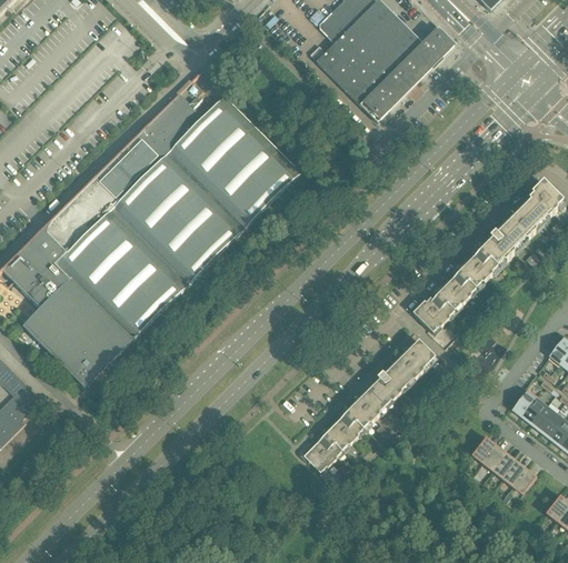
[(340,0),(321,20),(320,22),(320,28),(334,41),(325,50),(319,44),(309,53),(377,120),(455,42),(438,26),(421,41),(379,0),(340,0)]
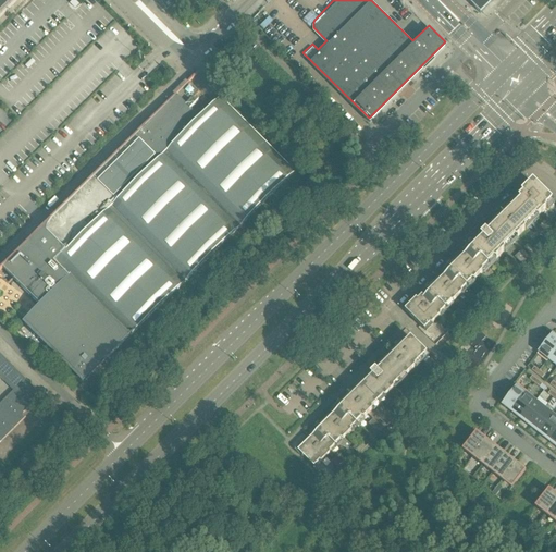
[(26,320),(46,341),(48,338),(78,368),(84,375),(127,332),(217,245),(294,167),(219,92),(198,112),(189,103),(194,99),(189,95),(185,99),(174,89),(133,131),(51,212),(50,213),(48,216),(47,217),(47,219),(46,221),(45,222),(45,224),(45,225),(41,228),(39,224),(32,229),(34,232),(31,233),(1,262),(38,299),(24,314),(28,318),(26,320)]
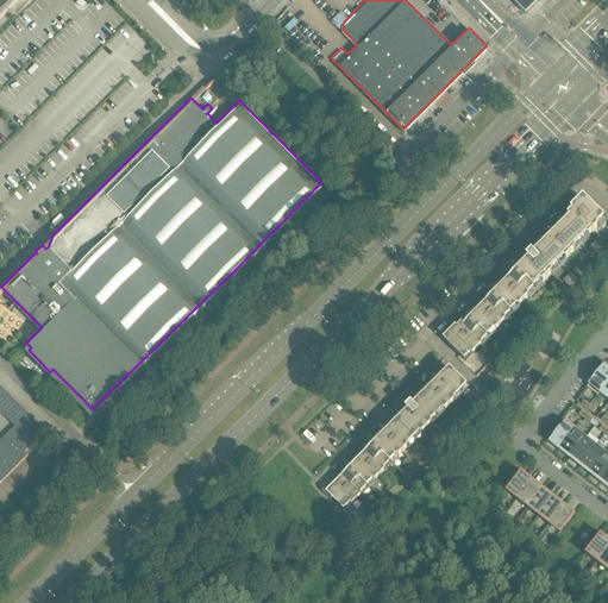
[(539,280),(545,274),(550,269),(550,268),(562,255),(563,256),(574,245),(572,244),(584,232),(585,233),(596,223),(595,221),(602,214),(581,193),(564,211),(568,214),(538,244),(536,242),(530,247),(524,253),(526,256),(462,320),(458,316),(442,333),(462,355),(469,347),(470,349),(481,338),(480,337),(491,325),(493,326),(503,315),(503,314),(515,302),(516,302),(527,291),(526,290),(538,278),(539,280)]
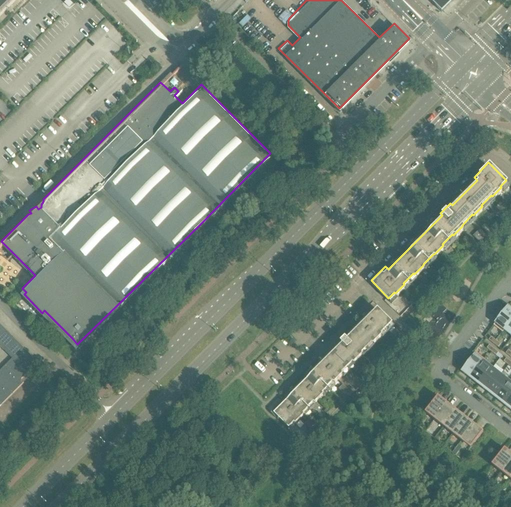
[(490,226),(483,220),(480,223),(487,230),(490,226)]
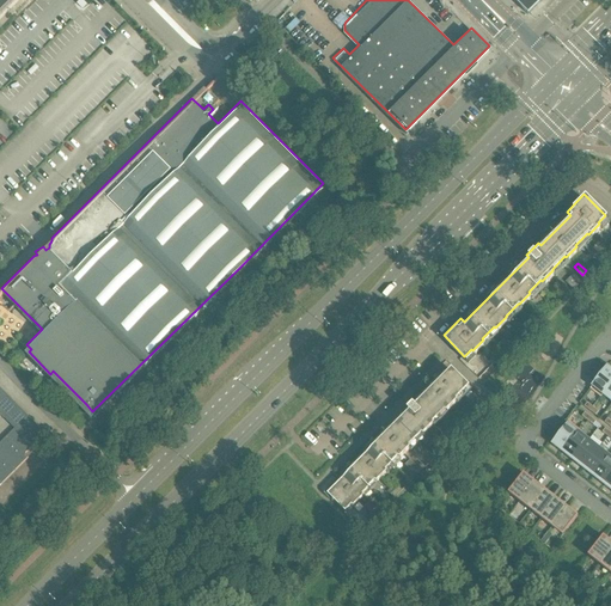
[(564,276),(572,285),(580,276),(573,268),(564,276)]
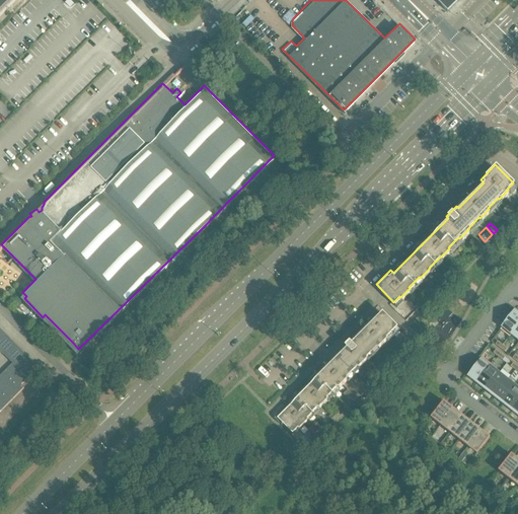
[(473,239),(479,246),(484,242),(476,236),(473,239)]
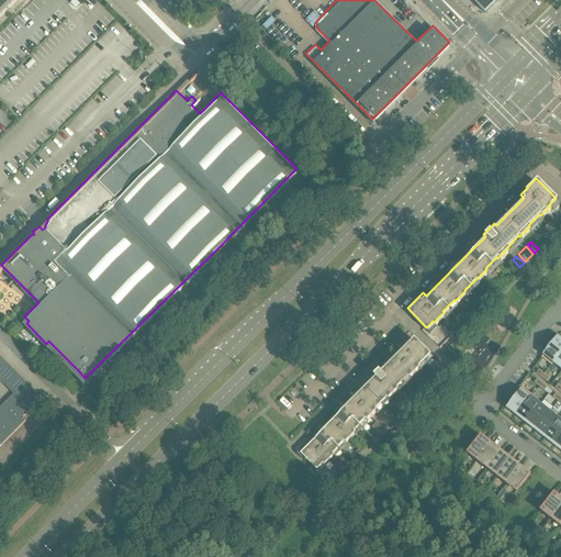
[(540,353),(550,360),(560,345),(560,336),(556,333),(540,353)]
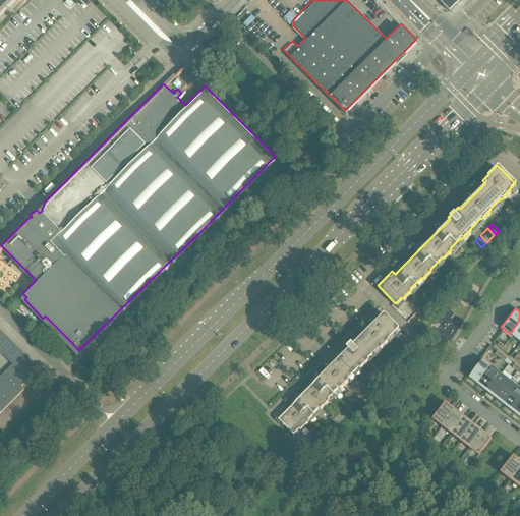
[(383,310),(356,336),(355,335),(349,340),(345,344),(347,346),(277,416),(292,432),(298,425),(298,426),(308,417),(307,416),(318,406),(319,407),(328,397),(327,397),(337,386),(338,387),(347,378),(347,377),(357,366),(358,366),(367,357),(366,356),(378,346),(378,347),(388,338),(387,337),(398,326),(383,310)]
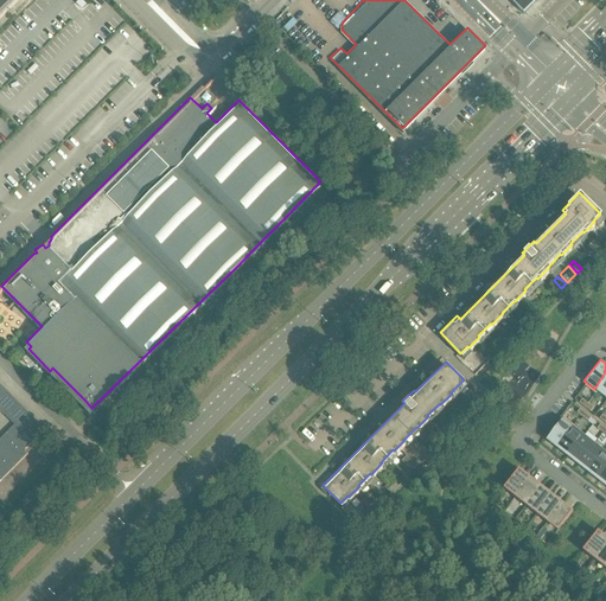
[(597,387),(605,392),(605,372),(594,389),(597,387)]
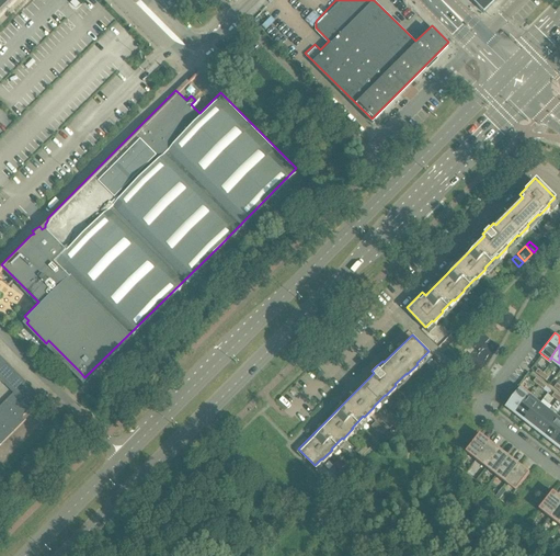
[(0,376),(6,382),(18,371),(0,352),(0,376)]
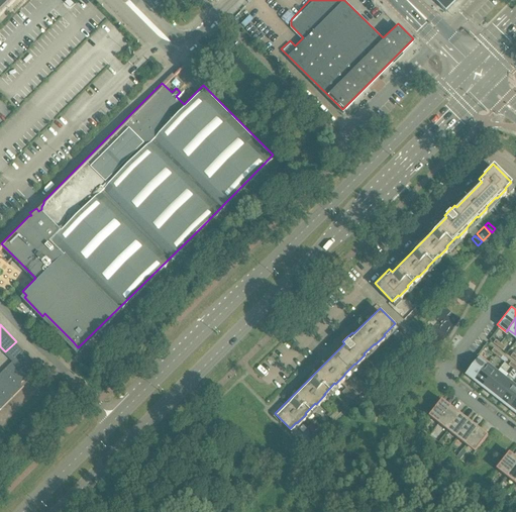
[(19,379),(37,362),(22,347),(11,357),(0,369),(0,371),(2,373),(0,375),(0,404),(1,404),(22,382),(19,379)]
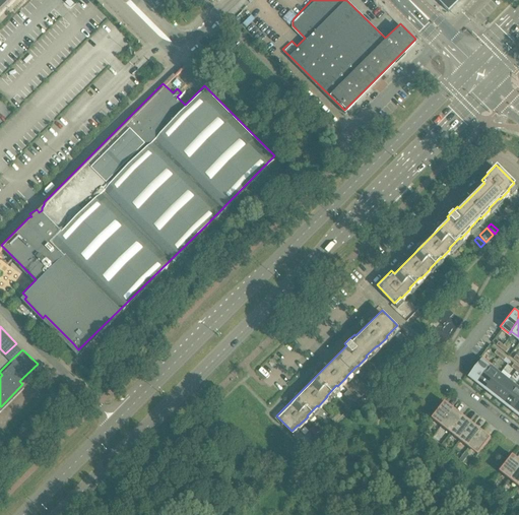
[(468,373),(476,380),(490,364),(480,357),(468,373)]
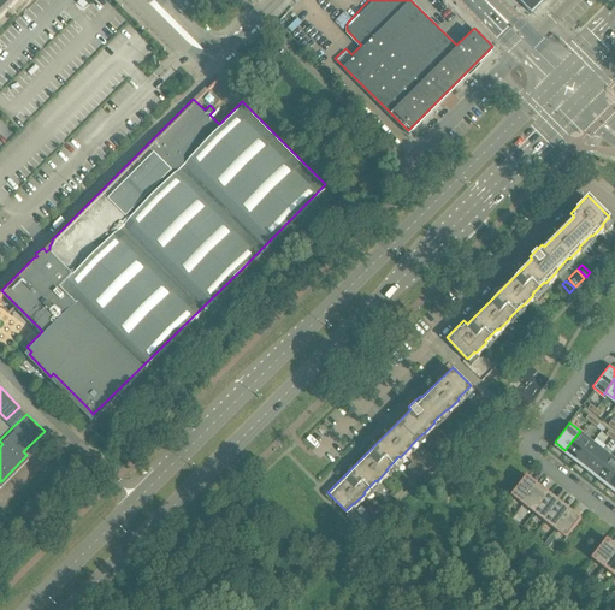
[(565,450),(575,457),(590,439),(580,431),(565,450)]
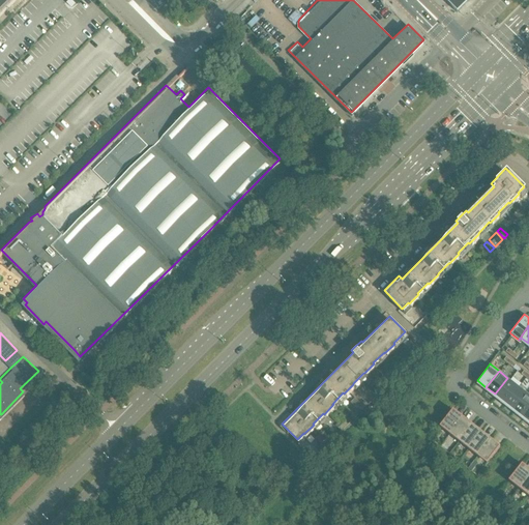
[(495,394),(503,401),(517,384),(507,378),(495,394)]
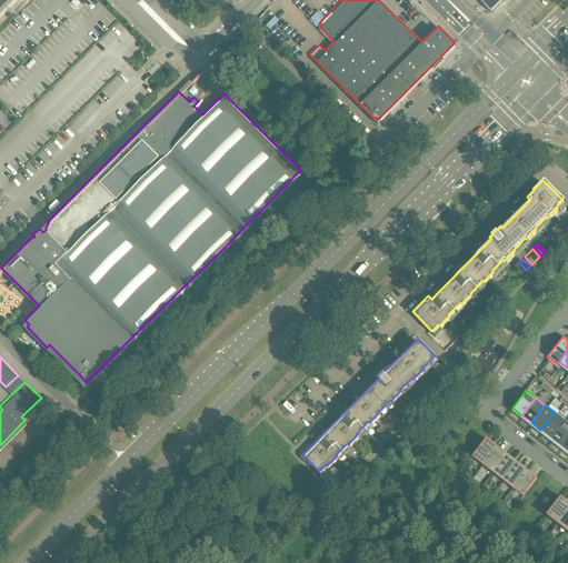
[(540,430),(550,438),(564,420),(555,412),(540,430)]
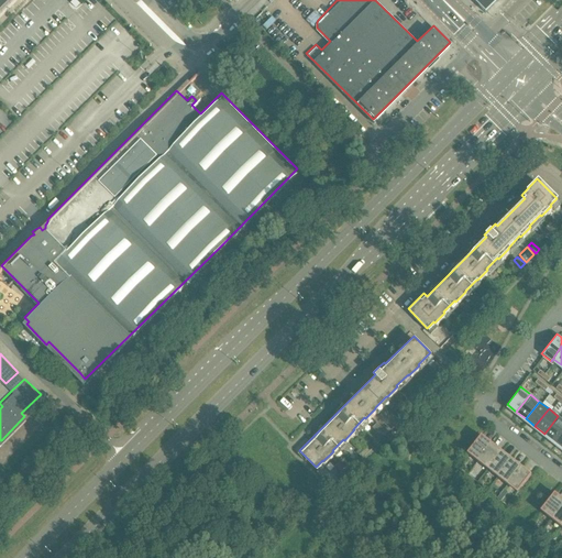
[(544,434),(553,440),(561,429),(561,418),(558,416),(544,434)]
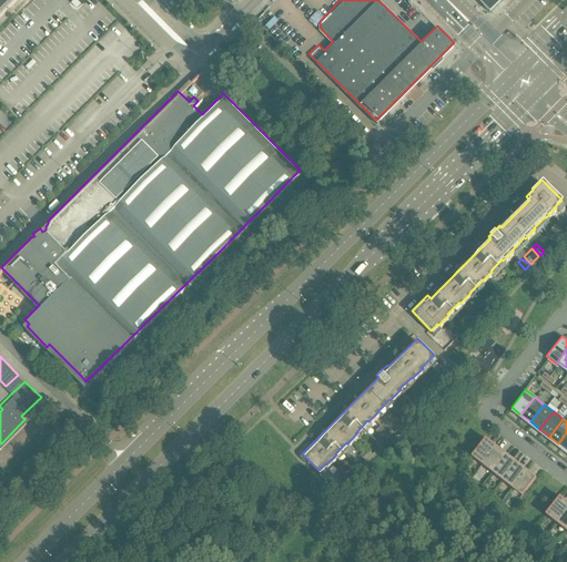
[(469,453),(479,461),(494,443),(484,435),(469,453)]
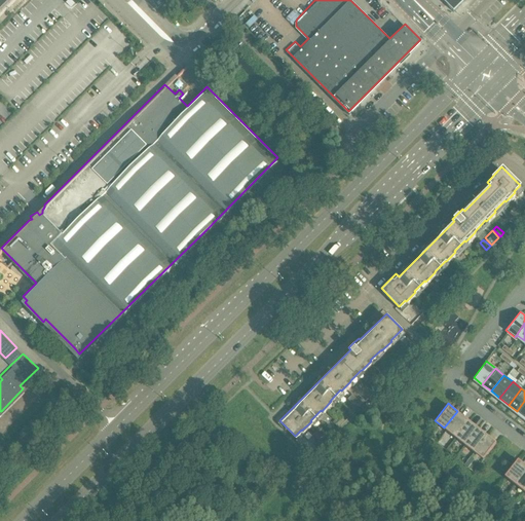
[(444,428),(453,435),(466,418),(457,411),(444,428)]
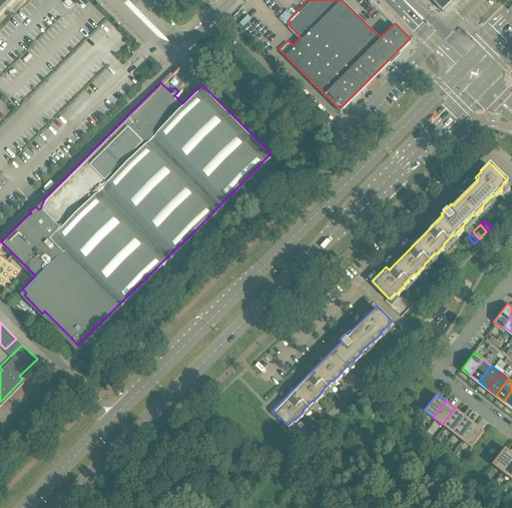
[(442,424),(451,431),(464,415),(455,408),(442,424)]
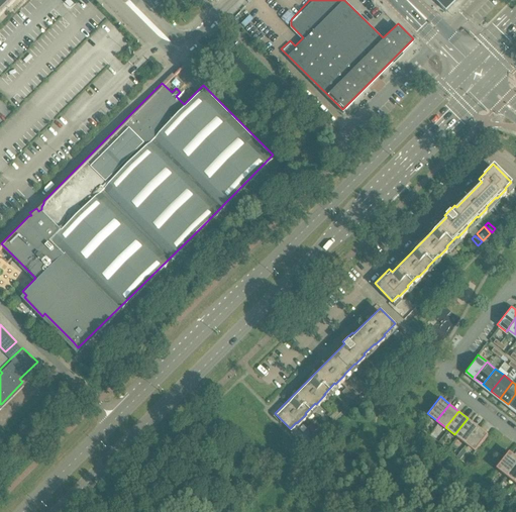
[(454,434),(463,441),(477,425),(468,418),(454,434)]
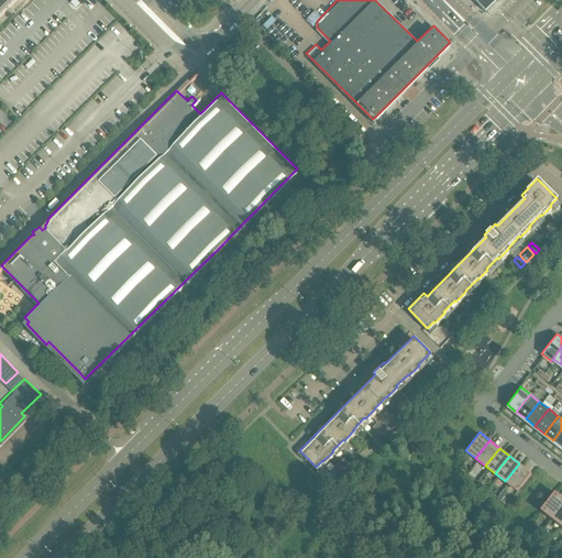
[(519,463),(505,481),(516,489),(530,471),(519,463)]
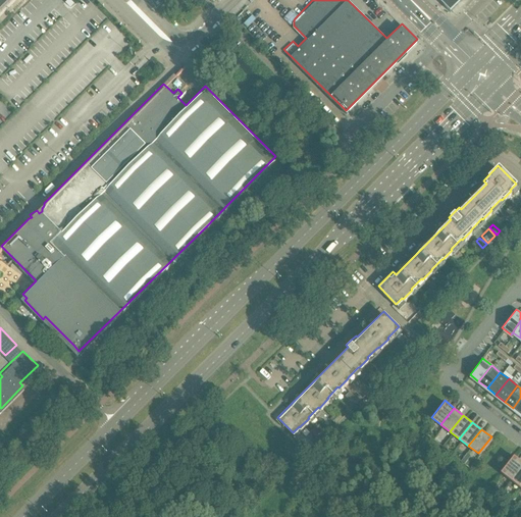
[(500,470),(509,477),(520,462),(520,459),(513,454),(500,470)]
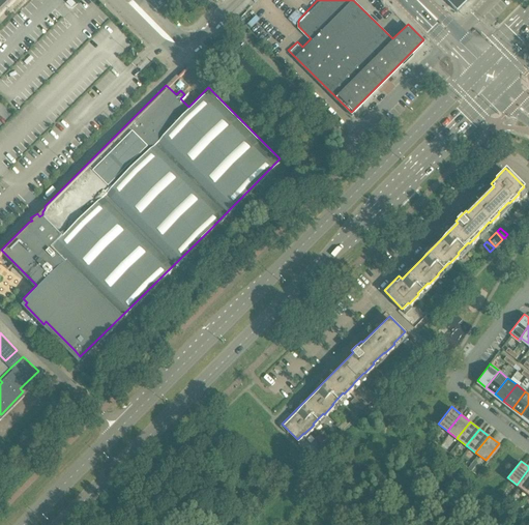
[(528,469),(517,485),(526,492),(528,488),(528,469)]
